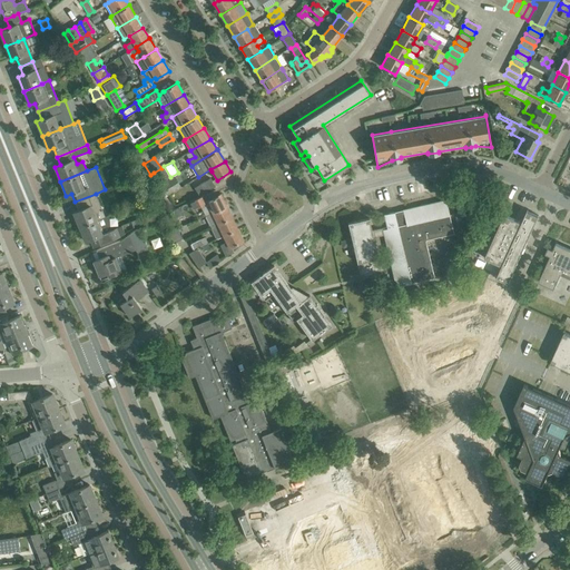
[(158,179),(167,173),(164,167),(161,168),(154,173),(158,179)]
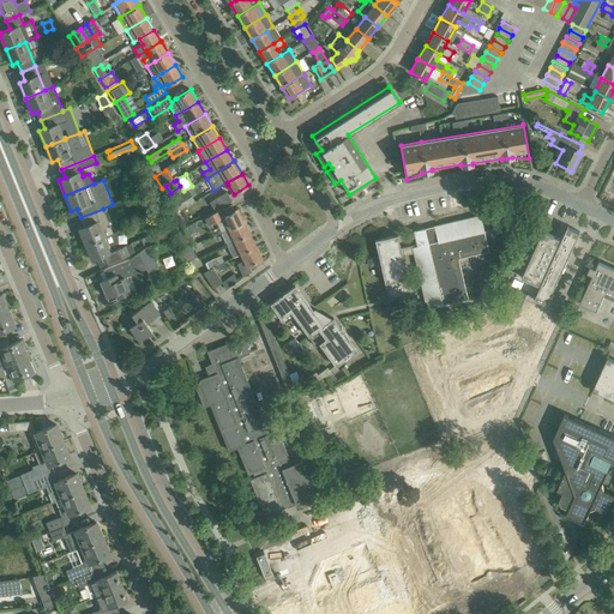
[(194,202),(187,188),(173,198),(180,210),(194,202)]
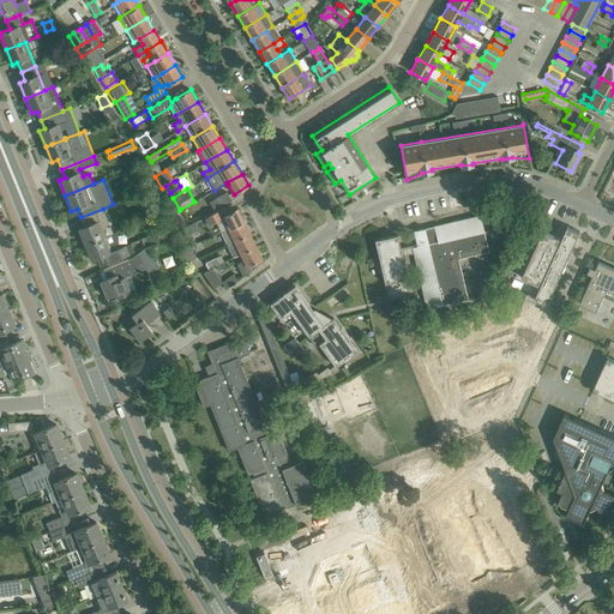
[(214,209),(233,202),(227,192),(209,202),(214,209)]
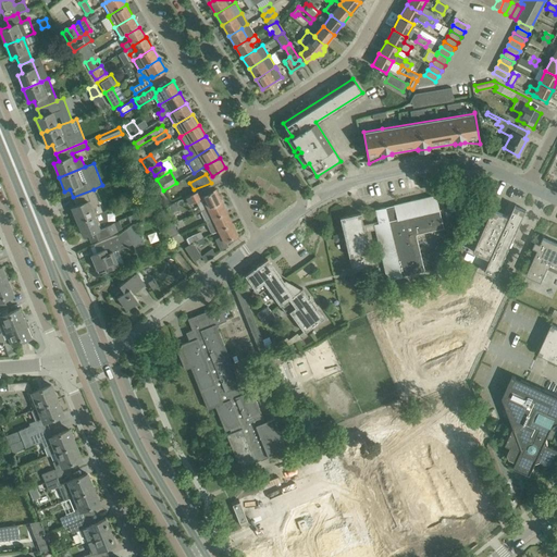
[(221,201),(215,188),(206,194),(203,189),(186,198),(189,206),(197,202),(200,211),(217,203),(221,201)]
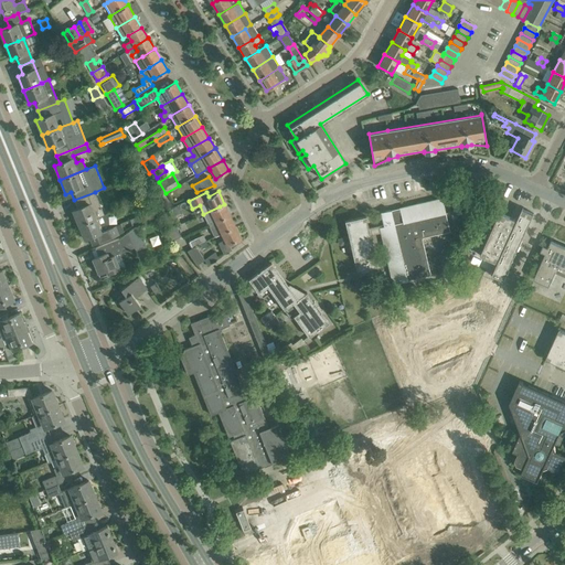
[(95,192),(74,200),(77,209),(73,211),(78,224),(83,223),(104,214),(95,192)]
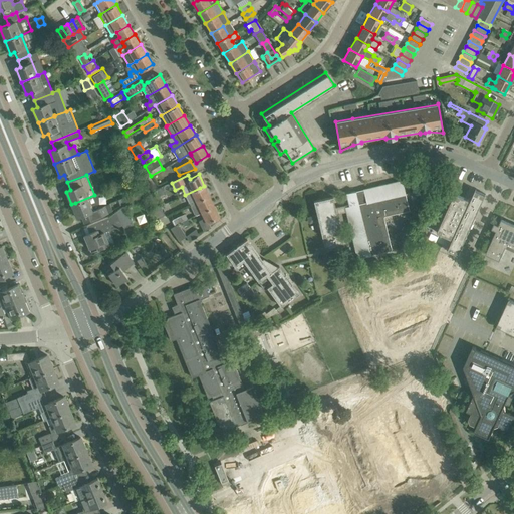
[(142,189),(149,185),(145,177),(138,180),(142,189)]
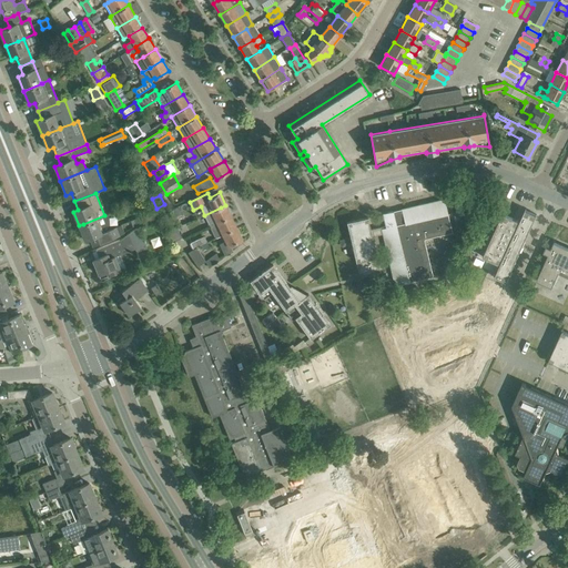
[(359,277),(381,272),(372,236),(383,234),(395,286),(433,277),(424,240),(453,233),(444,199),(383,213),(385,225),(371,229),(367,217),(346,222),(359,277)]
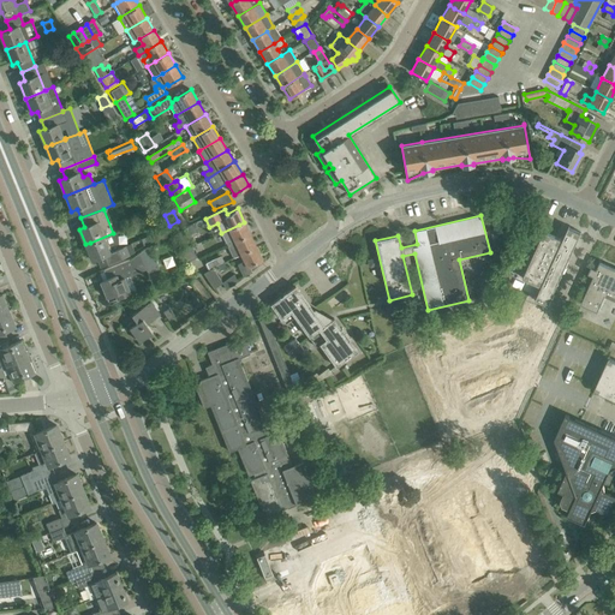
[(244,222),(239,225),(221,233),(227,245),(250,234),(244,222)]
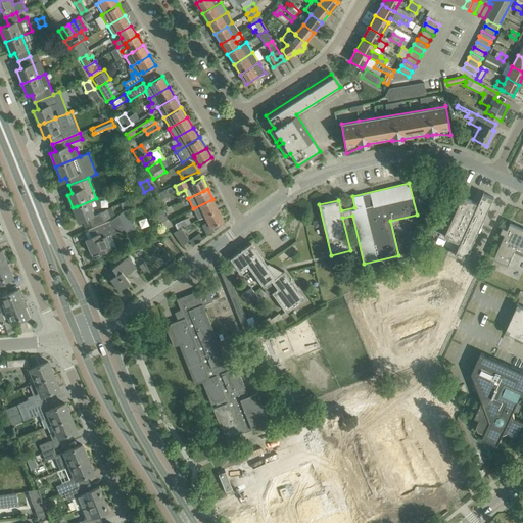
[(456,255),(461,257),(466,259),(494,198),(484,193),(479,204),(477,203),(465,198),(463,203),(461,202),(444,237),(461,244),(456,255)]
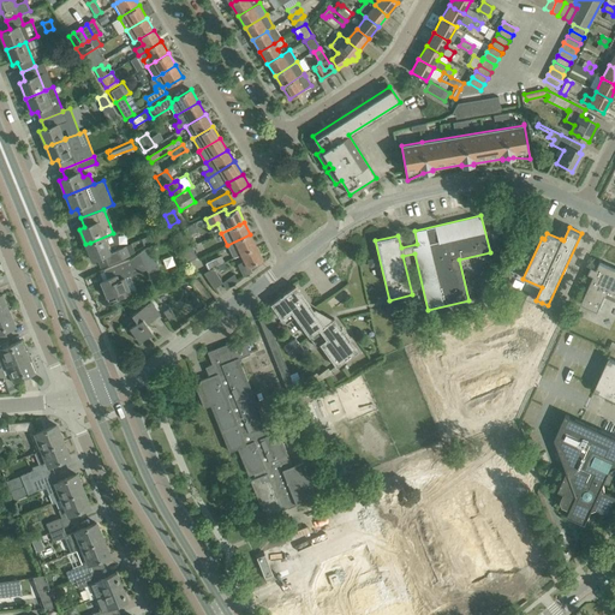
[(113,233),(90,243),(85,244),(91,260),(96,258),(97,258),(101,267),(106,266),(112,262),(129,256),(125,246),(111,252),(109,249),(118,245),(118,238),(117,232),(113,233)]
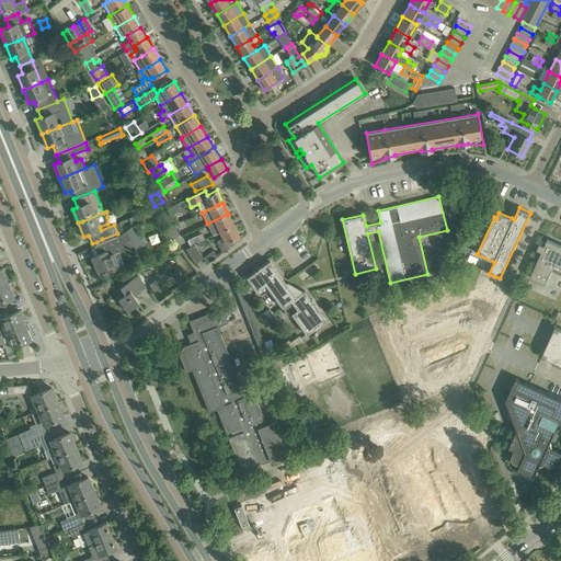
[(228,214),(207,224),(213,235),(220,231),(220,232),(233,225),(228,214)]
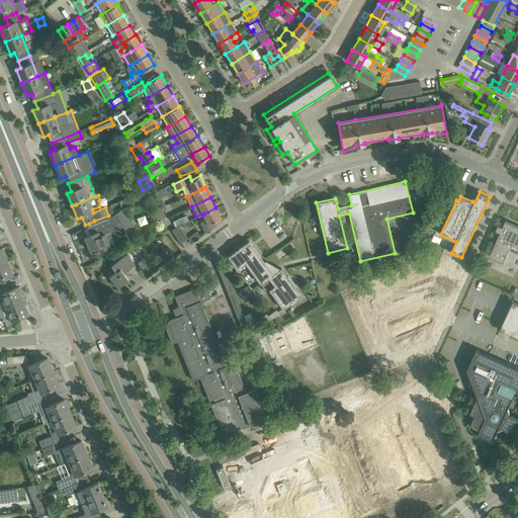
[(119,218),(128,214),(125,206),(117,212),(111,218),(106,220),(100,222),(91,226),(88,227),(88,228),(84,230),(87,236),(84,237),(90,250),(94,249),(97,247),(99,251),(108,247),(109,247),(114,245),(109,233),(123,228),(119,218)]
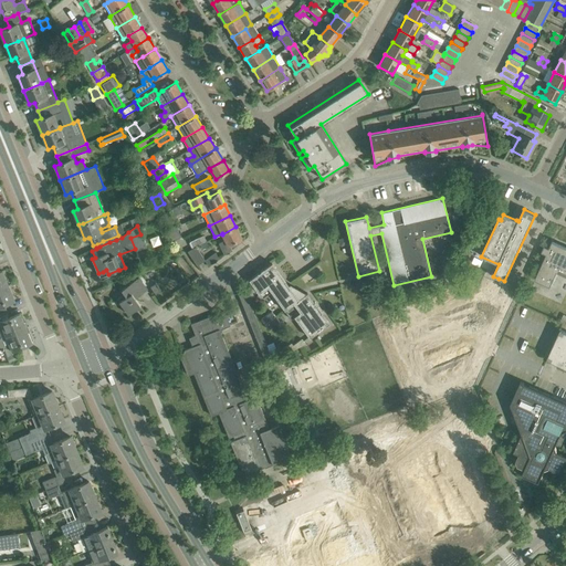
[(173,241),(181,237),(177,227),(167,231),(173,241)]
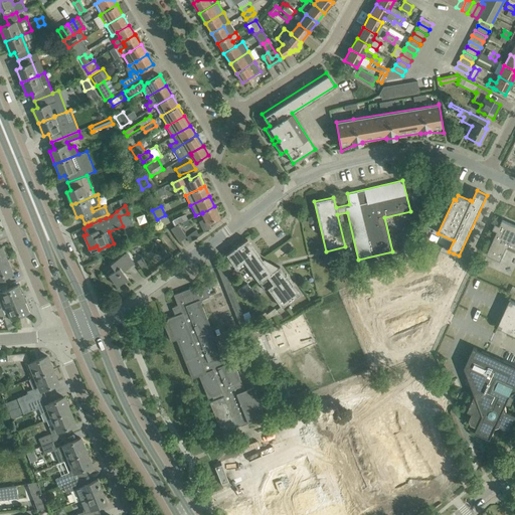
[(214,206),(202,213),(205,218),(199,221),(203,231),(211,227),(208,222),(220,217),(214,206)]
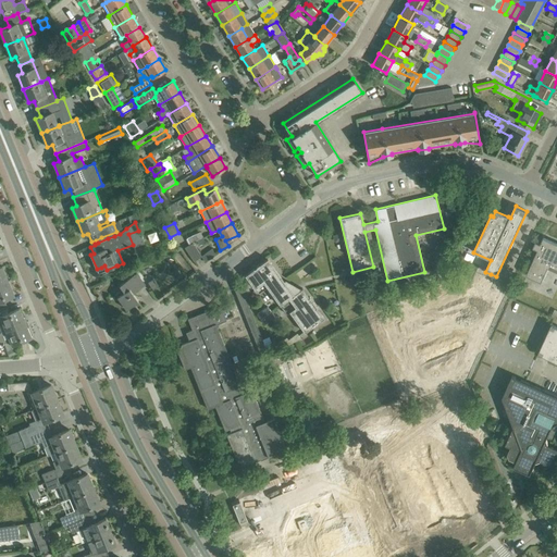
[(203,237),(200,232),(187,238),(189,245),(193,243),(197,240),(198,240),(203,237)]
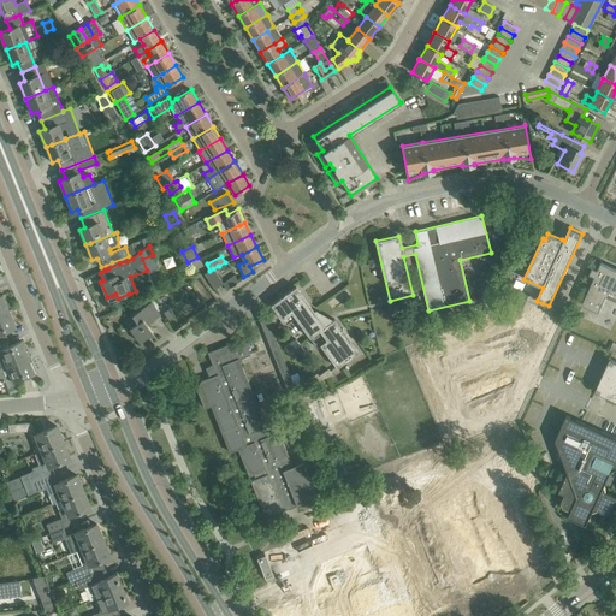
[(593,267),(590,274),(594,277),(582,304),(593,309),(599,312),(608,292),(615,295),(615,268),(602,262),(598,270),(593,267)]
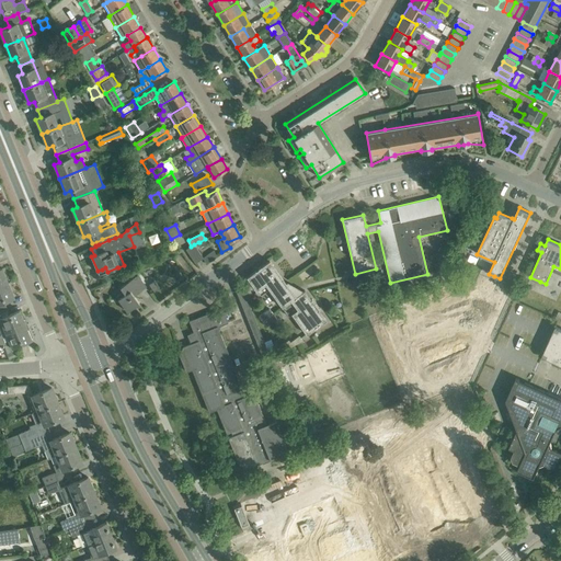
[(203,258),(194,244),(191,247),(185,250),(195,263),(203,258)]
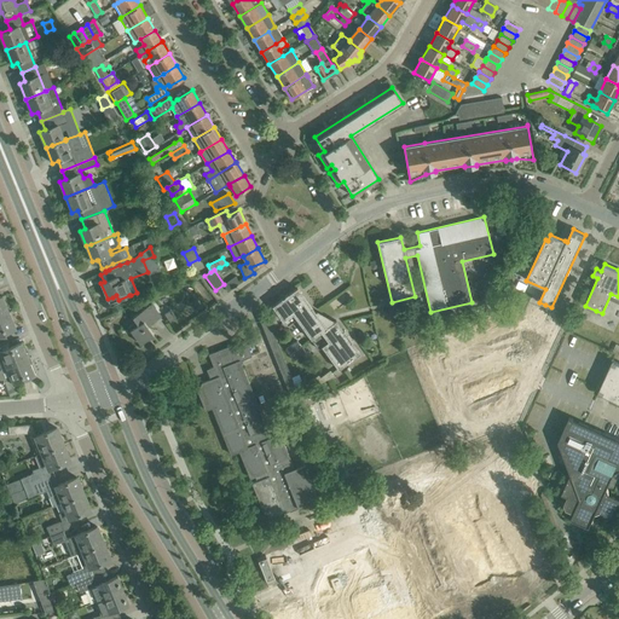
[(502,291),(509,294),(518,276),(510,272),(502,291)]
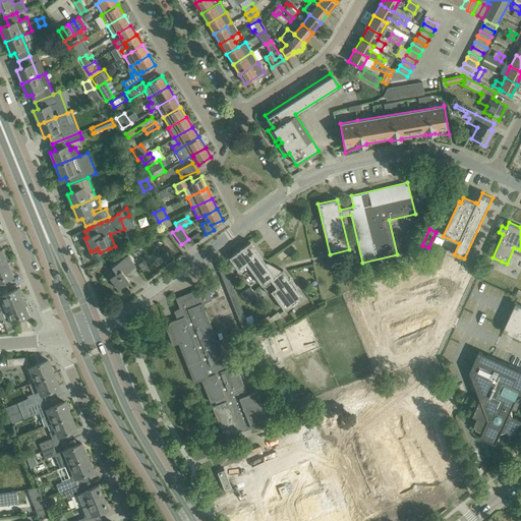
[(193,242),(201,237),(198,233),(190,238),(193,242)]
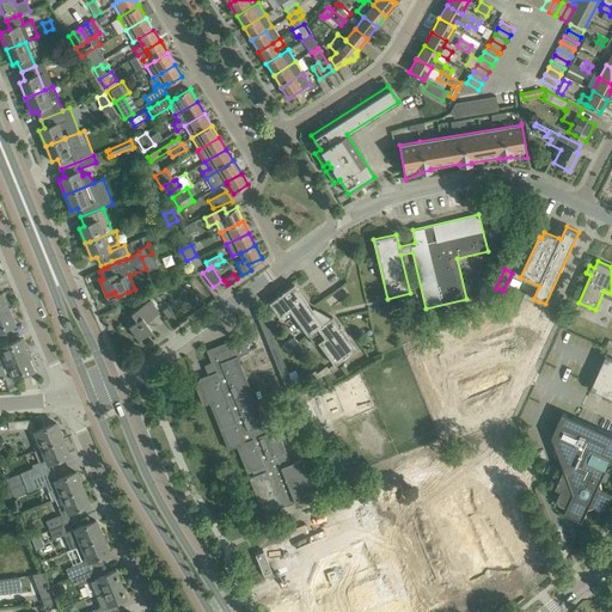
[(166,288),(163,281),(152,285),(155,293),(166,288)]
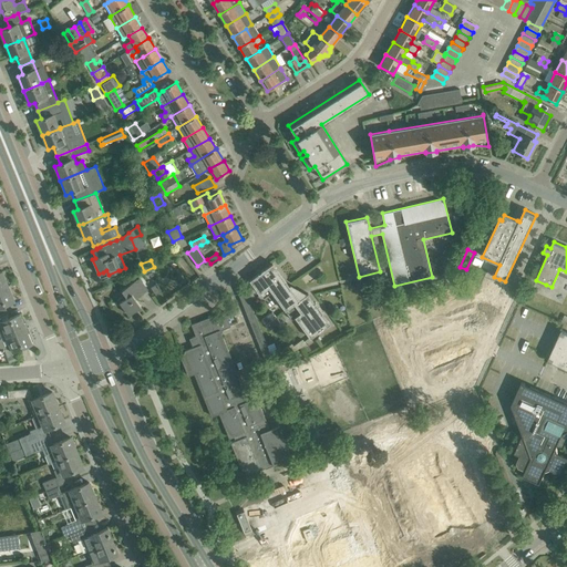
[(268,287),(286,310),(289,308),(299,300),(272,264),(264,269),(260,271),(259,274),(258,272),(258,274),(249,280),(259,294),(268,287)]
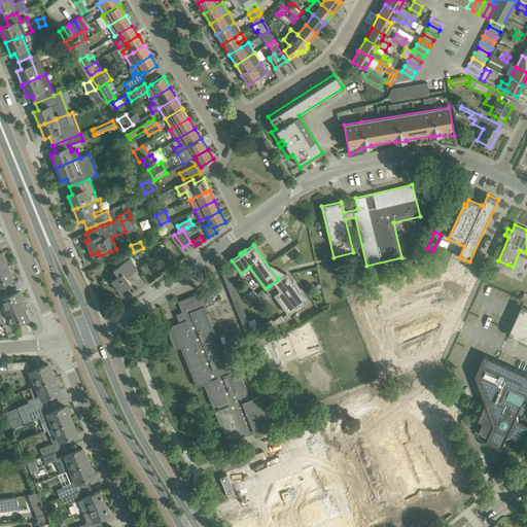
[(117,276),(111,281),(119,292),(131,284),(126,277),(137,269),(129,257),(113,270),(117,276)]
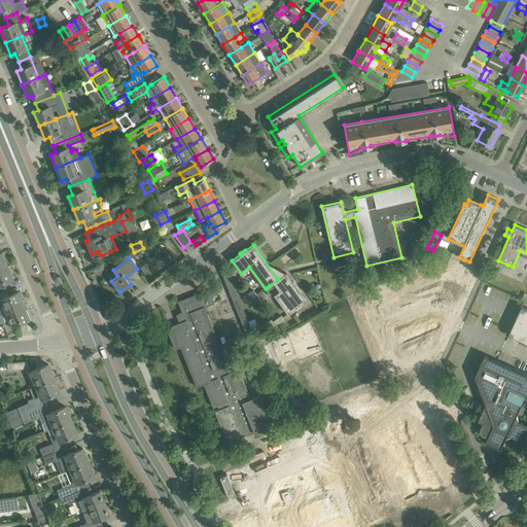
[(145,264),(140,267),(144,274),(149,270),(145,264)]
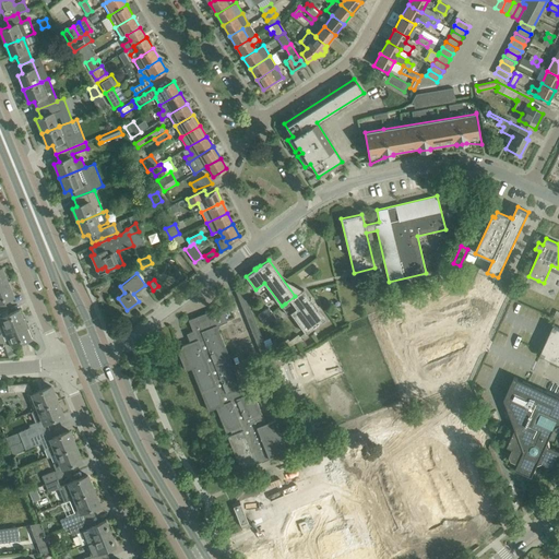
[(0,309),(1,310),(7,307),(4,300),(14,296),(9,282),(0,285),(0,309)]
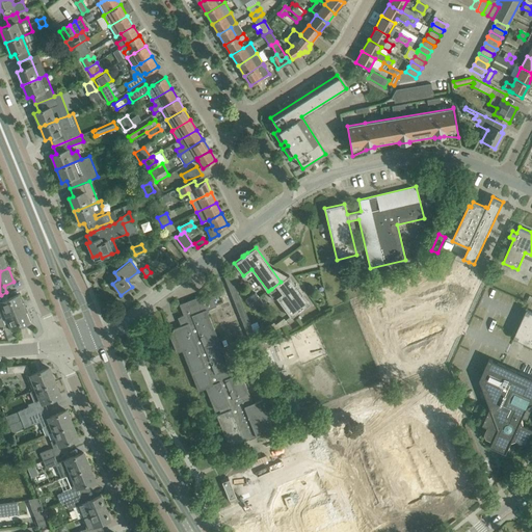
[(229,269),(222,272),(235,303),(241,301),(229,269)]
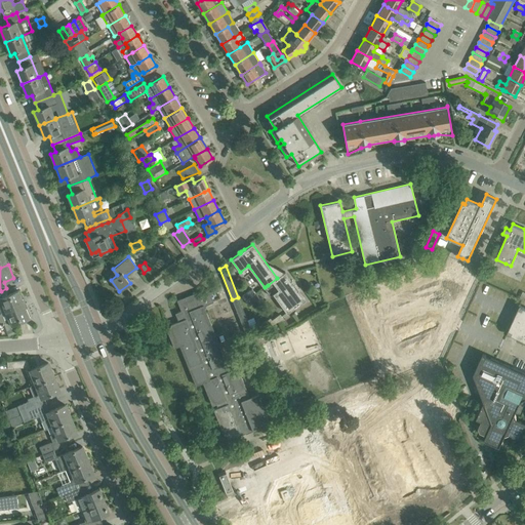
[(236,275),(230,267),(227,269),(235,289),(235,288),(240,284),(234,276),(236,275)]
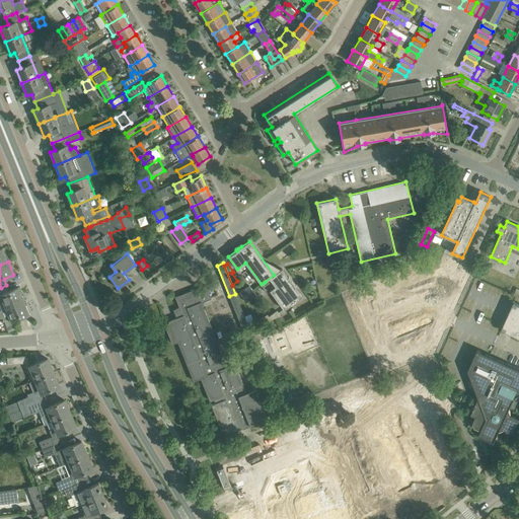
[(282,269),(274,275),(265,282),(271,290),(270,290),(284,309),(302,296),(295,287),(296,286),(288,277),(282,269)]
